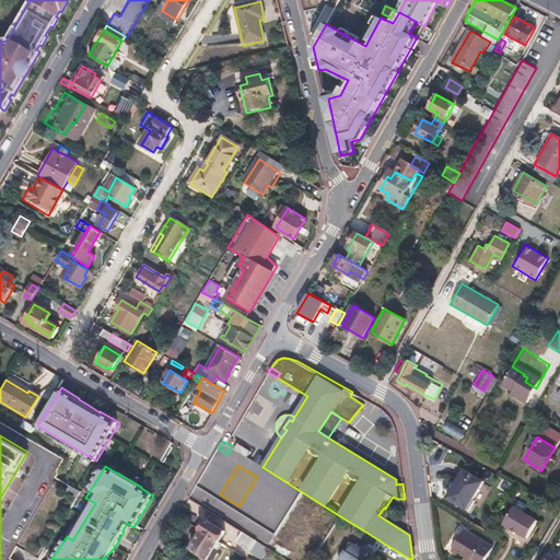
[(473,499),(483,480),(464,468),(446,499),(468,511),(475,500),(473,499)]
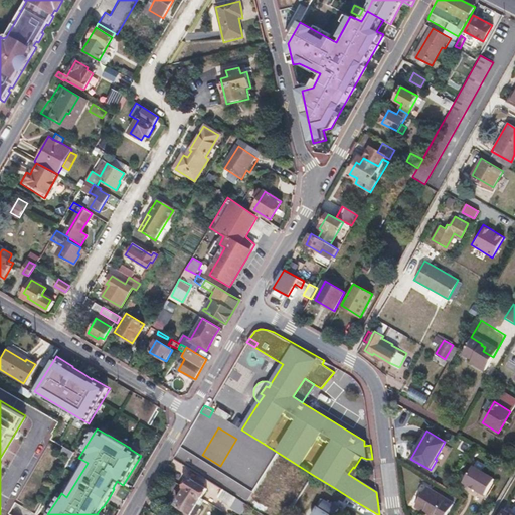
[(256,508),(283,465),(268,456),(241,499),(256,508)]
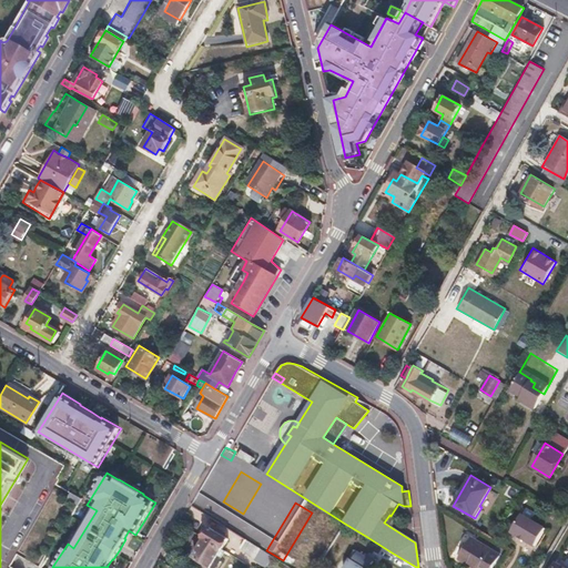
[(384,523),(391,527),(398,515),(412,514),(411,506),(404,506),(398,504),(391,516),(389,515),(384,523)]
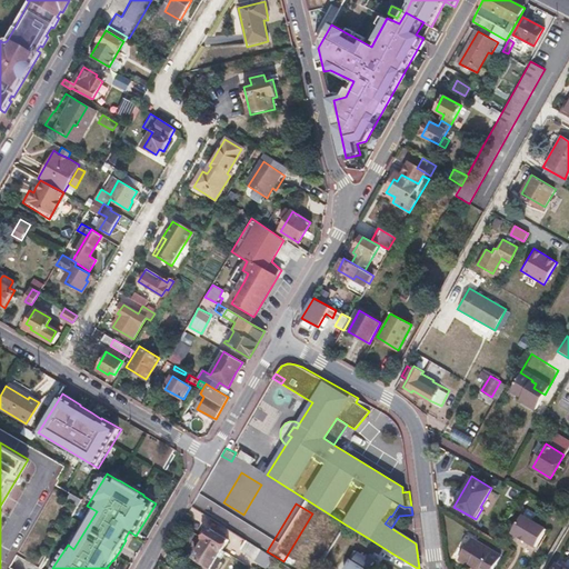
[(530,520),(521,515),(510,533),(533,547),(545,529),(530,520)]
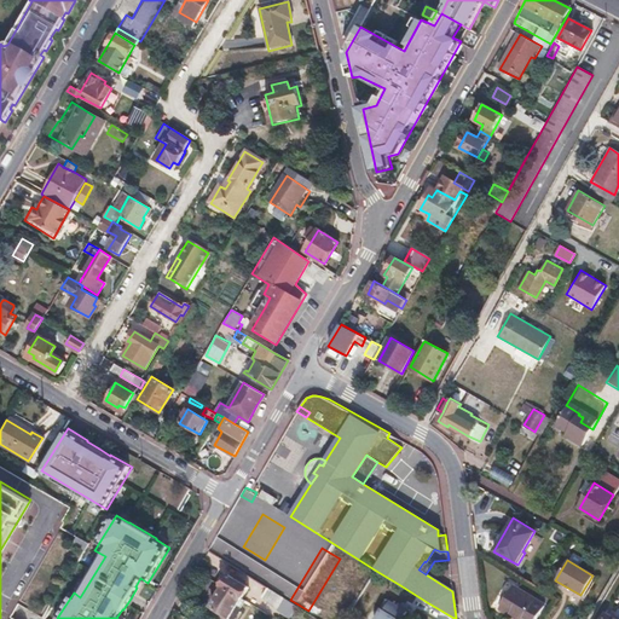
[(360,563),(327,618),(346,618),(375,572),(360,563)]
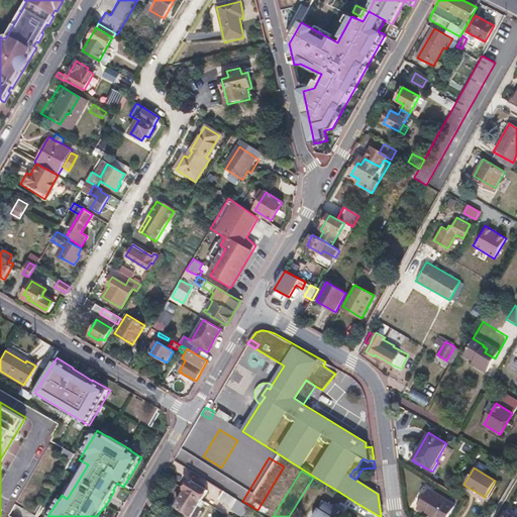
[(190,480),(185,489),(202,500),(207,490),(190,480)]
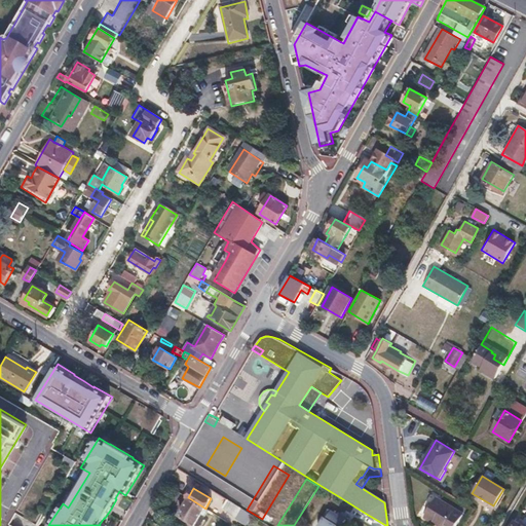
[(189,499),(180,516),(196,525),(199,525),(201,525),(204,519),(204,517),(201,515),(205,509),(188,497),(187,498),(189,499)]
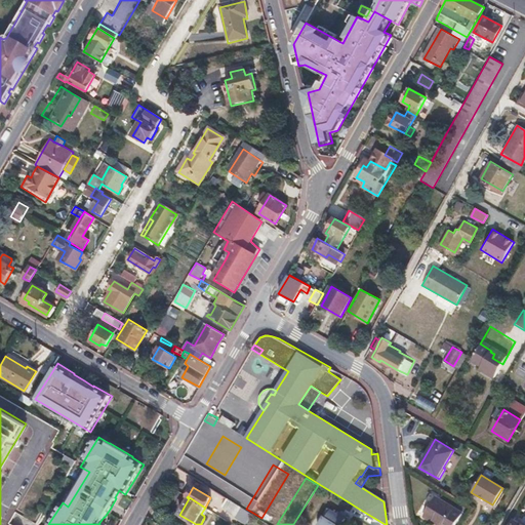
[(339,496),(334,502),(358,518),(362,511),(339,496)]
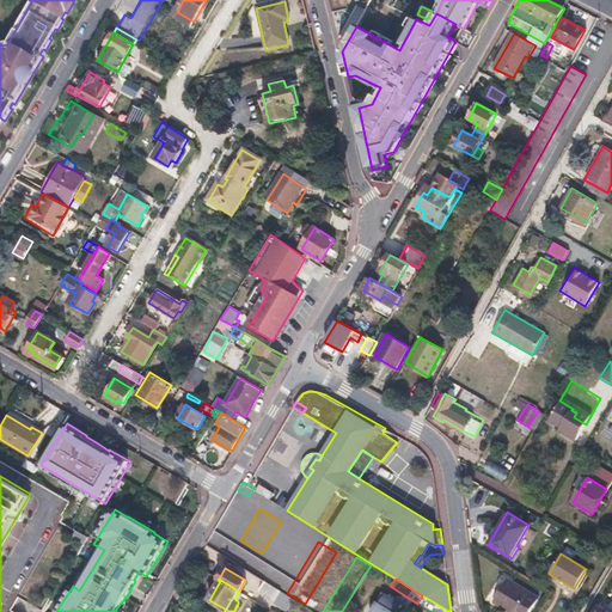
[(507,580),(493,601),(508,611),(526,611),(536,598),(507,580)]
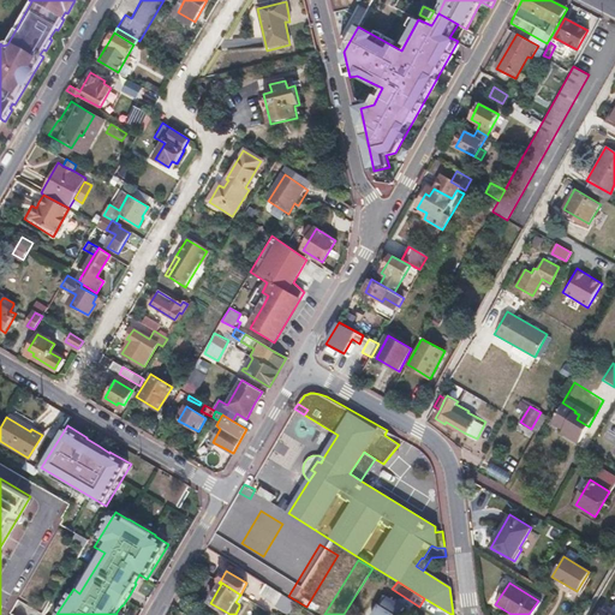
[(266,584),(260,593),(275,603),(280,610),(288,611),(294,602),(288,598),(266,584)]
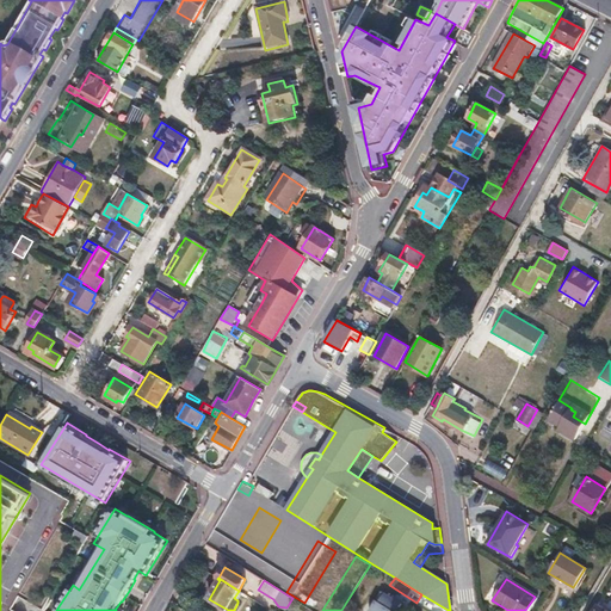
[(400,610),(405,604),(382,591),(369,610),(400,610)]
